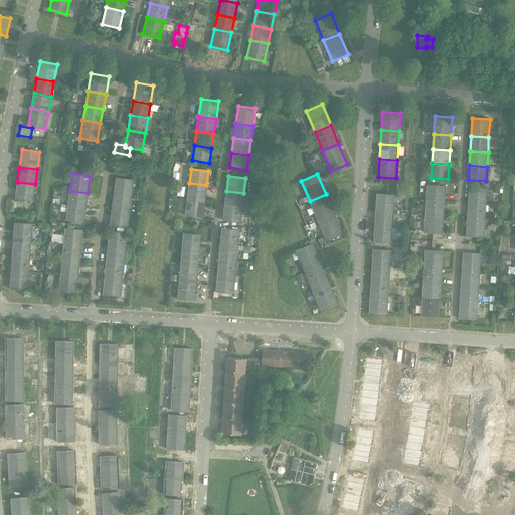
[(116,178),(114,195),(131,198),(133,181),(116,178)]
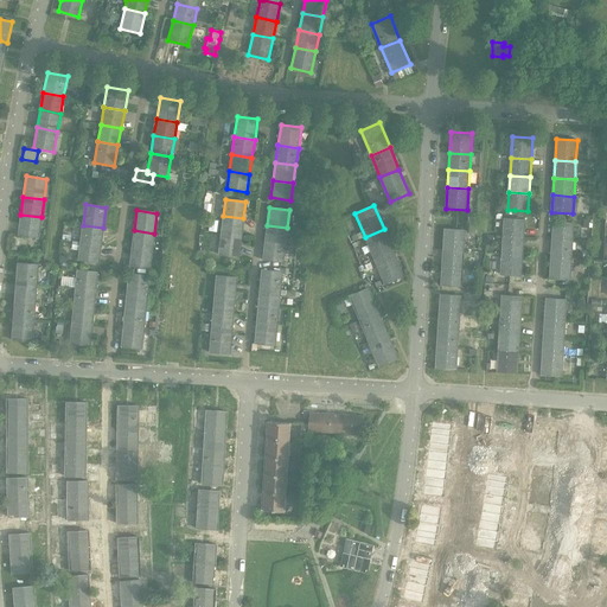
[(42,217),(20,215),(18,235),(38,237),(42,217)]
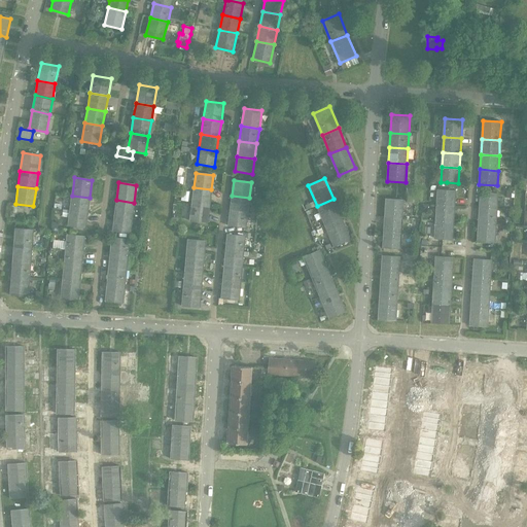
[(211,189),(194,187),(191,203),(209,206),(211,189)]
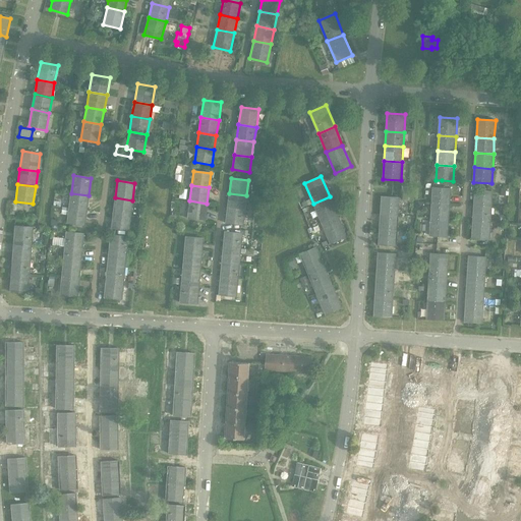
[(432,188),(432,204),(450,205),(451,189),(432,188)]
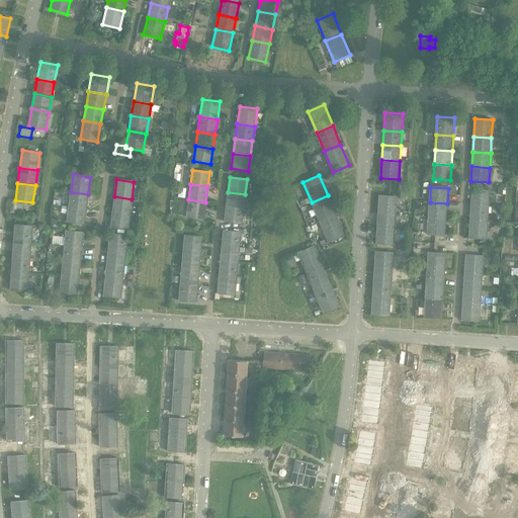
[(187,198),(188,189),(179,188),(178,197),(187,198)]
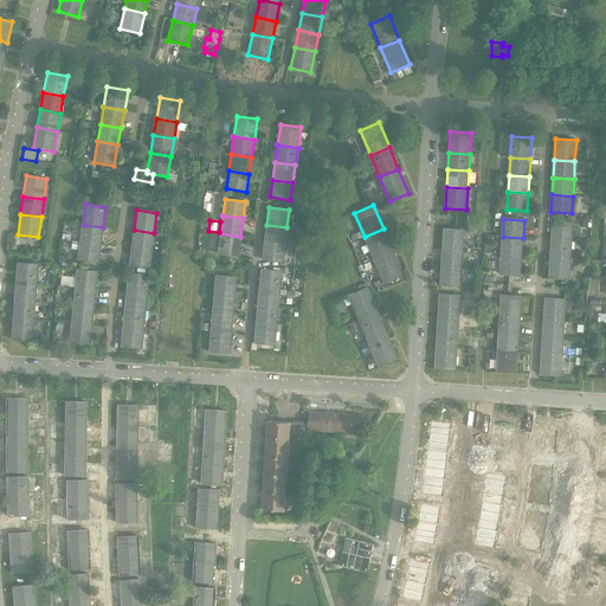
[(553,221),(552,239),(572,240),(573,223),(553,221)]
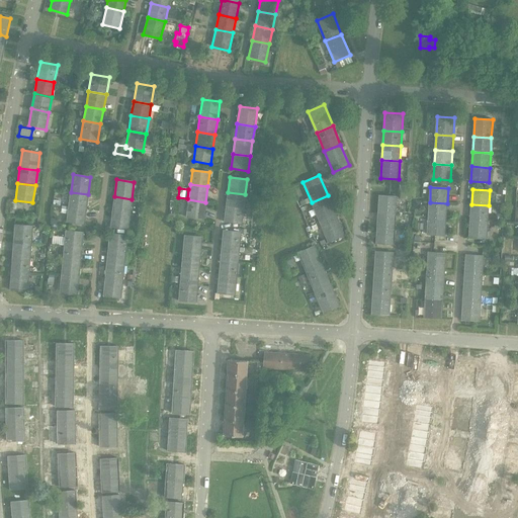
[(88,194),(71,192),(69,206),(86,209),(88,194)]
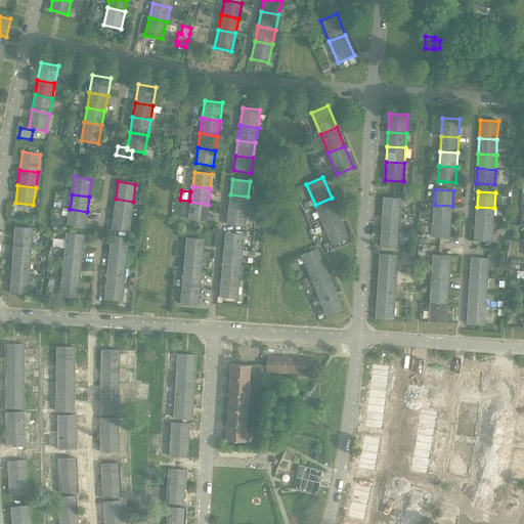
[(248,197),(230,194),(228,210),(246,212),(248,197)]
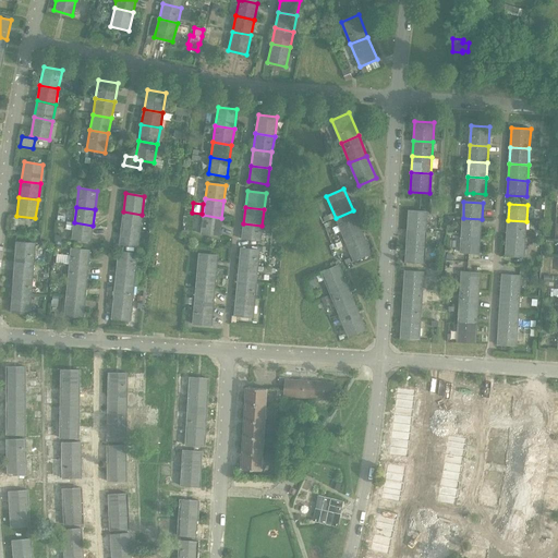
[(353,210),(336,218),(344,238),(362,231),(353,210)]
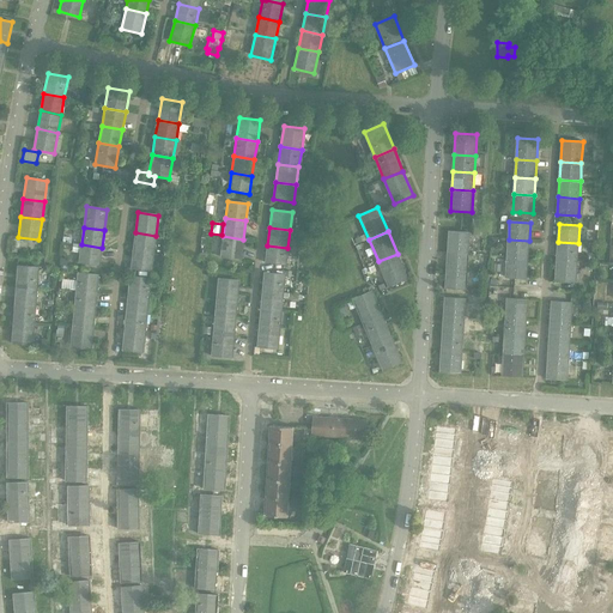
[(449,231),(448,253),(468,254),(471,232),(449,231)]
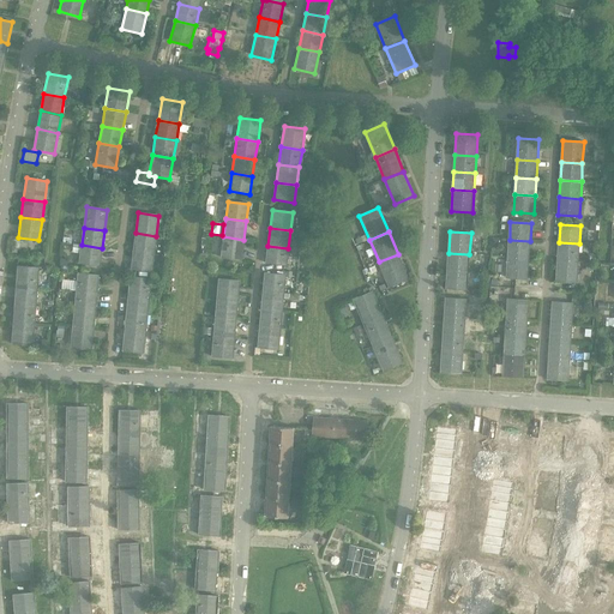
[(156,236),(136,233),(133,251),(154,254),(156,236)]
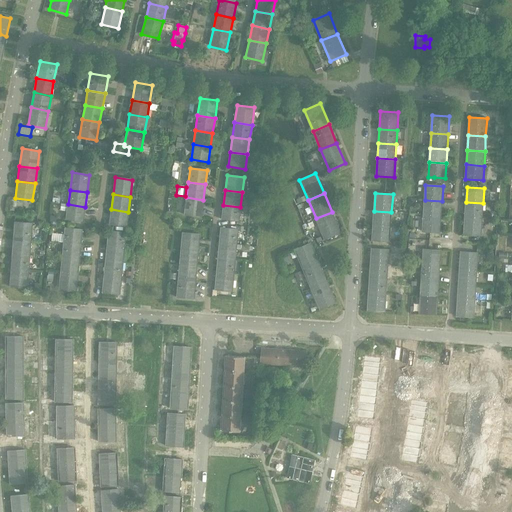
[(203,200),(186,197),(184,215),(201,217),(203,200)]
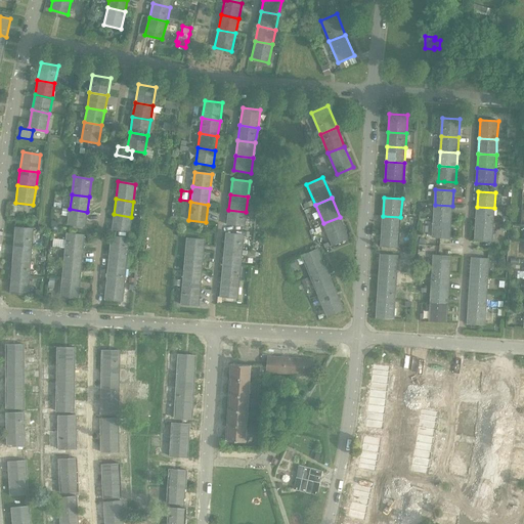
[(452,206),(435,205),(434,220),(451,221),(452,206)]
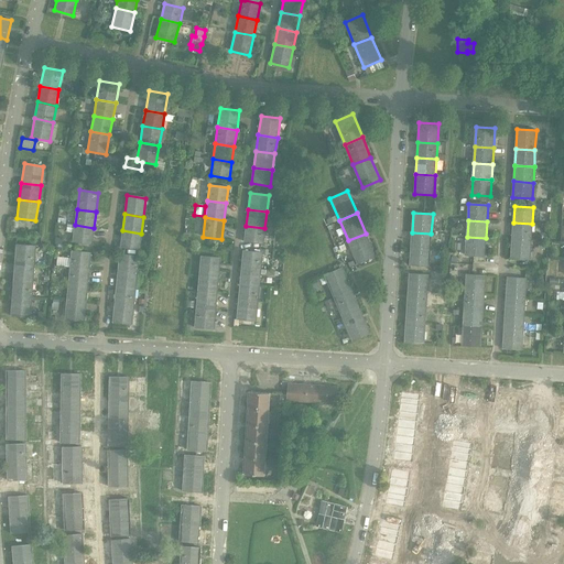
[(532,224),(513,223),(512,239),(531,240),(532,224)]
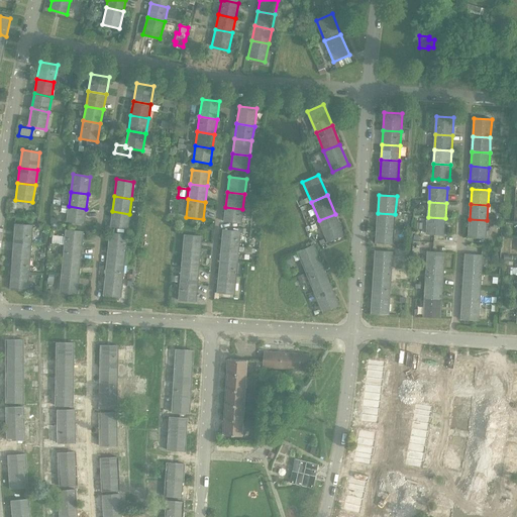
[(86,209),(69,206),(67,222),(84,224),(86,209)]
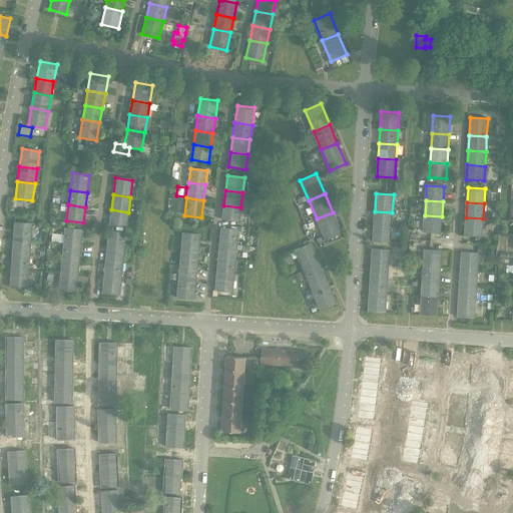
[(240,207),(223,205),(221,219),(239,221),(240,207)]
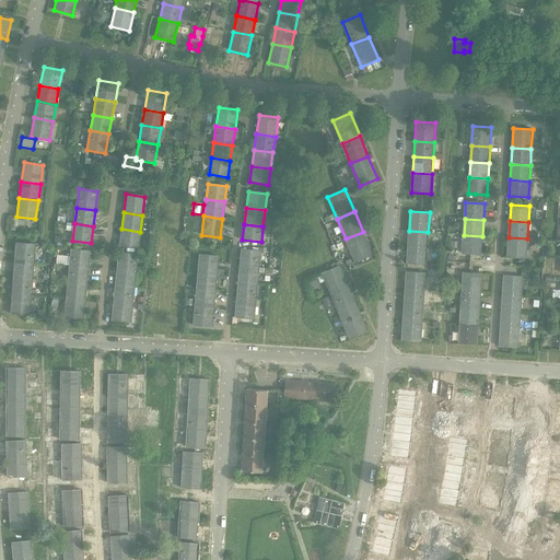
[(140,232),(121,229),(119,245),(138,248),(140,232)]
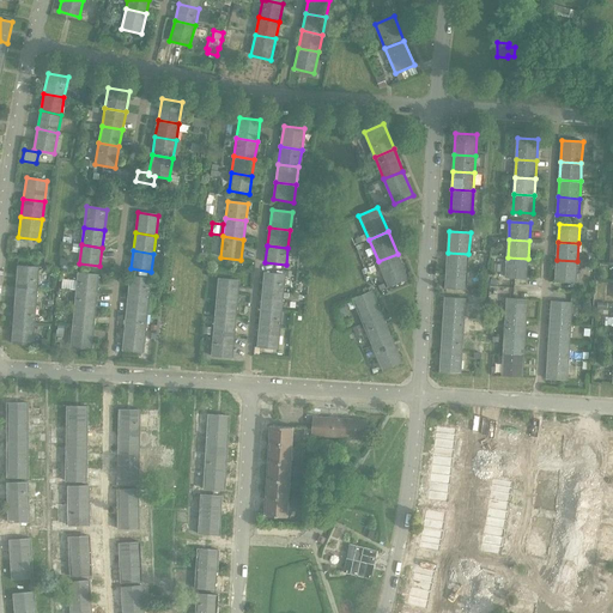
[(468,254),(448,253),(447,271),(467,272),(468,254)]
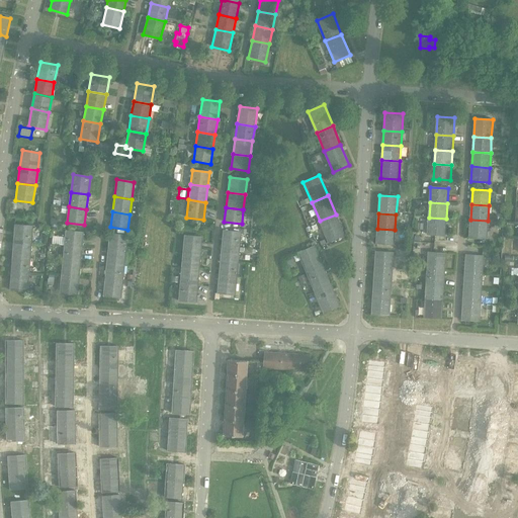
[(336,214),(320,221),(329,243),(345,236),(336,214)]
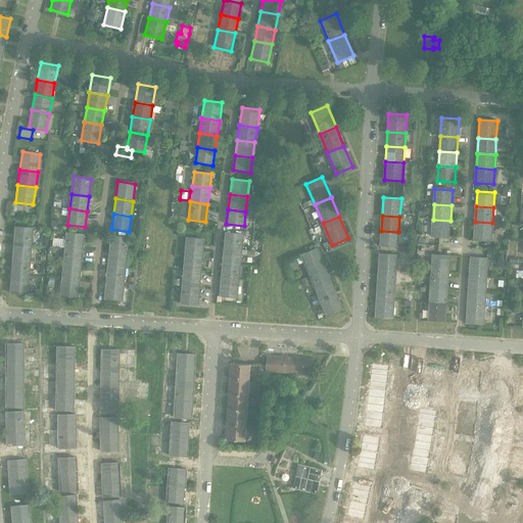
[(450,221),(433,220),(432,237),(449,238),(450,221)]
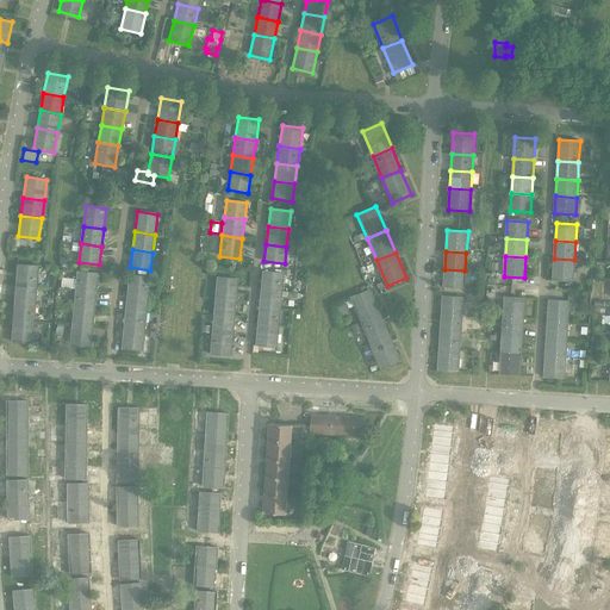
[(574,260),(554,259),(553,280),(573,281),(574,260)]
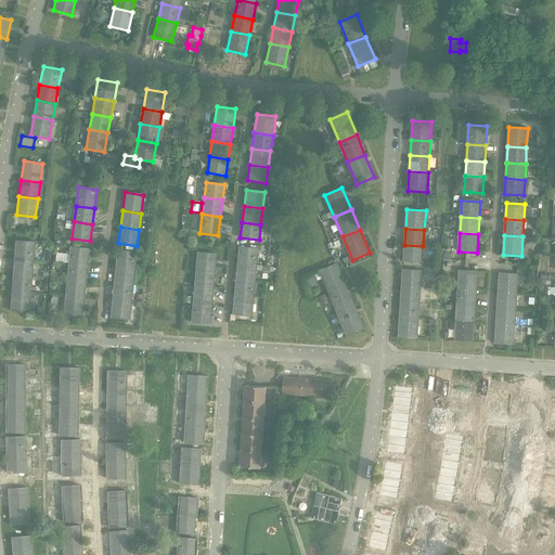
[(16,241),(14,259),(34,260),(35,242),(16,241)]
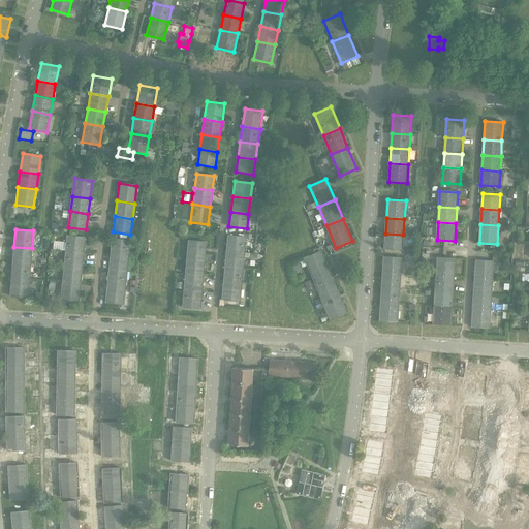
[(403,235),(385,234),(384,249),(402,250),(403,235)]
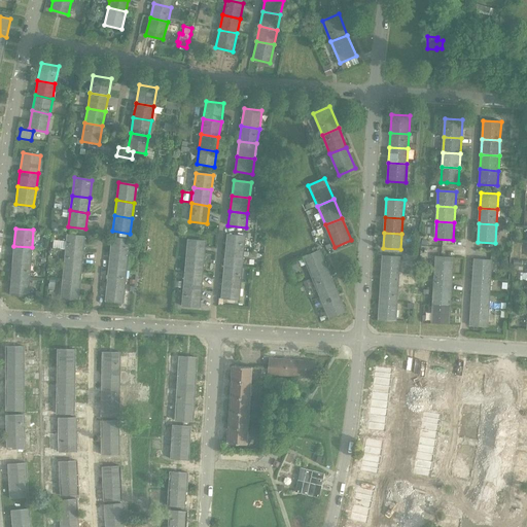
[(66,245),(65,250),(83,252),(84,237),(67,235),(66,241),(66,245)]
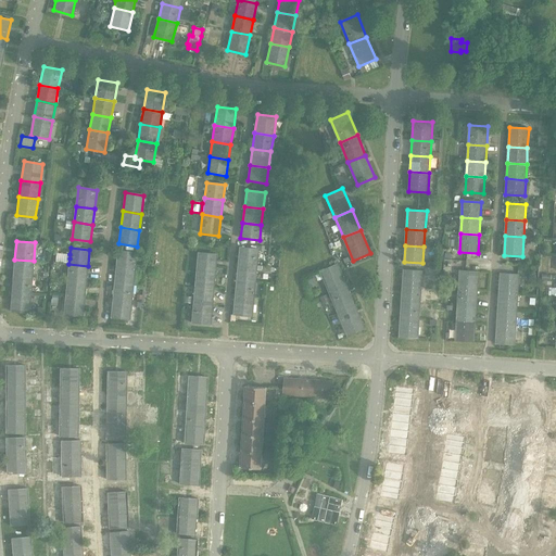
[(239,248),(238,264),(256,266),(258,251),(258,249),(239,248)]
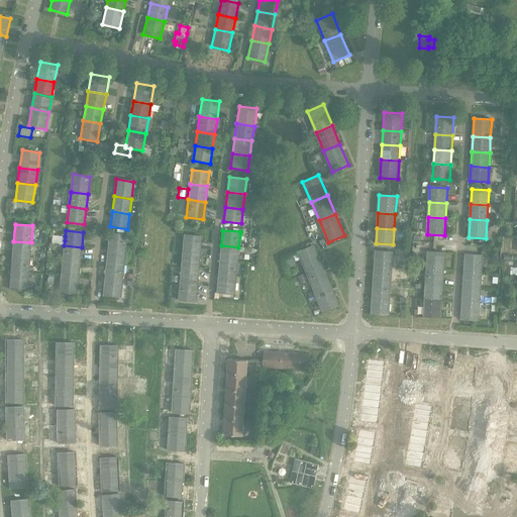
[(109,233),(108,248),(125,250),(127,235),(109,233)]
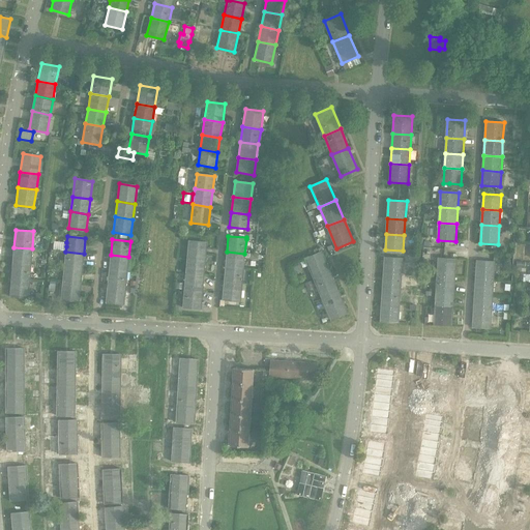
[(188,241),(187,260),(205,261),(207,242),(188,241)]
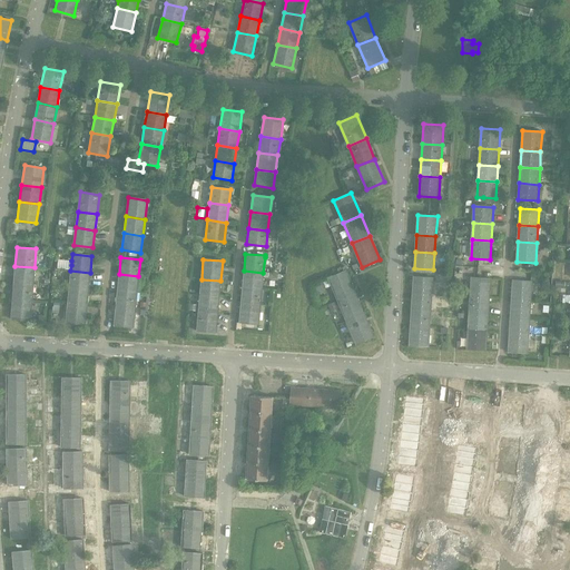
[(35,267),(15,266),(13,283),(32,285),(35,267)]
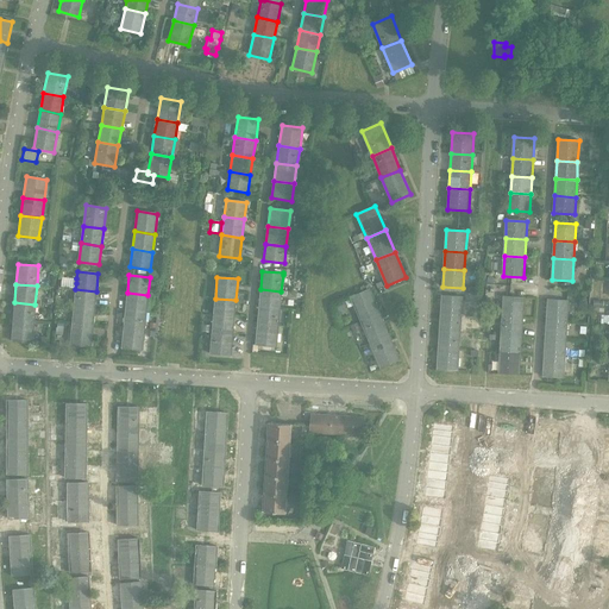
[(96,292),(75,289),(74,307),(94,308),(96,292)]
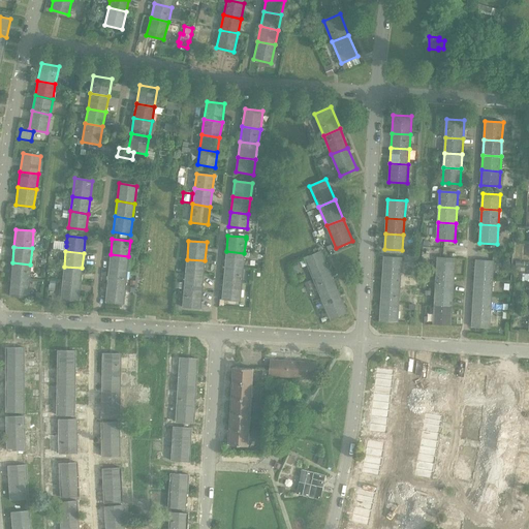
[(244,253),(226,251),(225,267),(243,269),(244,253)]
